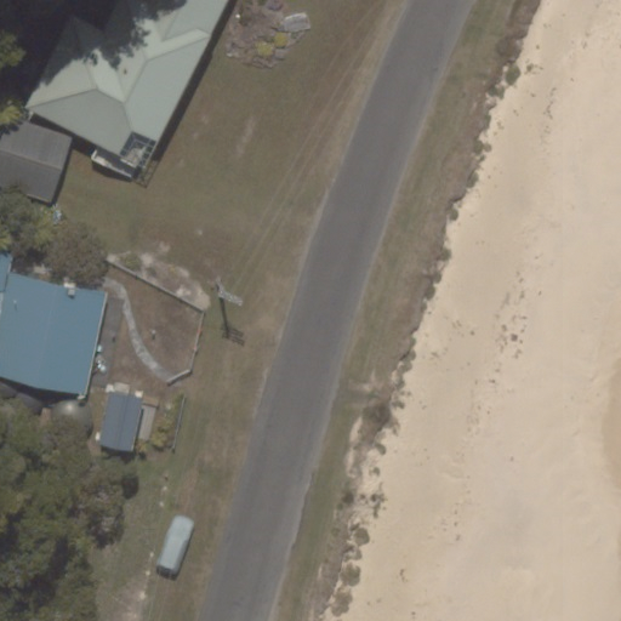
[(151,167),(224,0),(113,0),(101,28),(64,12),(20,110),(151,167)]
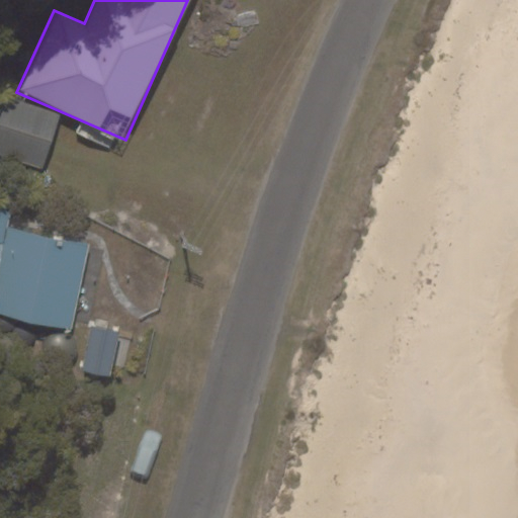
[(0,116),(0,155),(42,169),(61,114),(7,96),(0,116)]
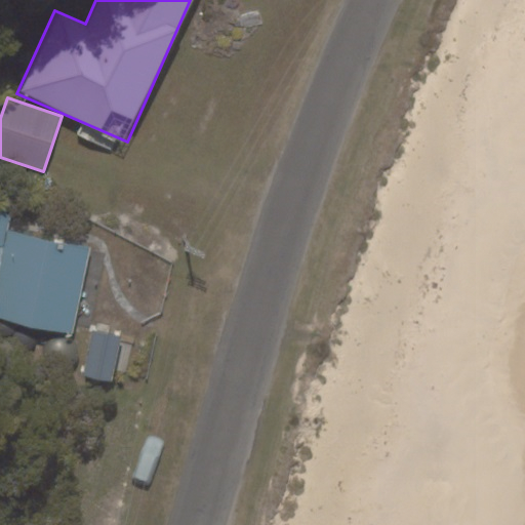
[(0,204),(0,241),(4,243),(6,232),(12,208),(0,204)]
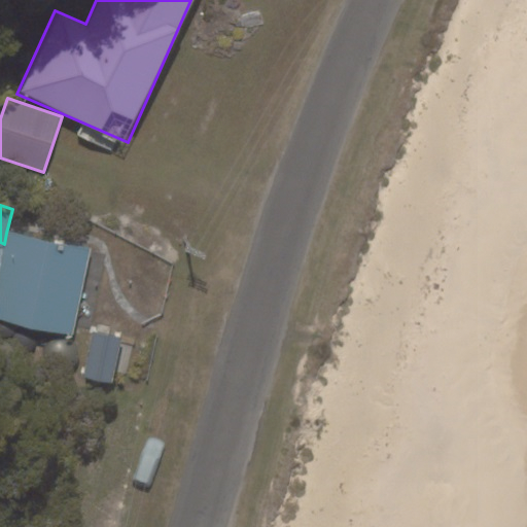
[(0,318),(72,334),(89,249),(6,233),(4,244),(0,264),(0,318)]
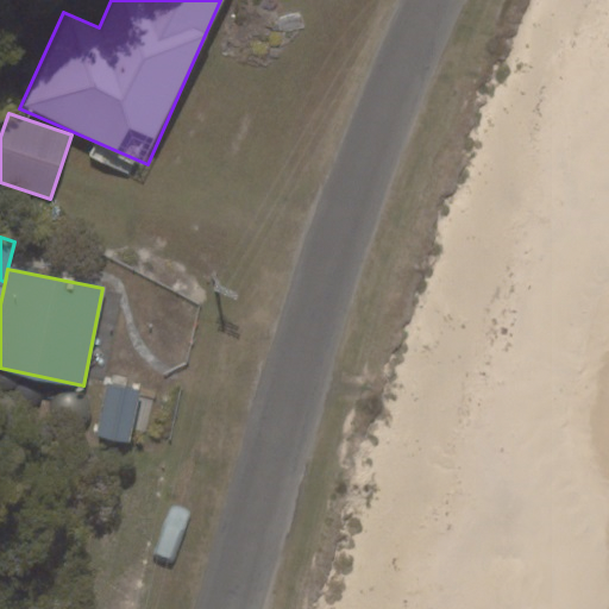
[(129,441),(138,394),(107,387),(98,434),(129,441)]
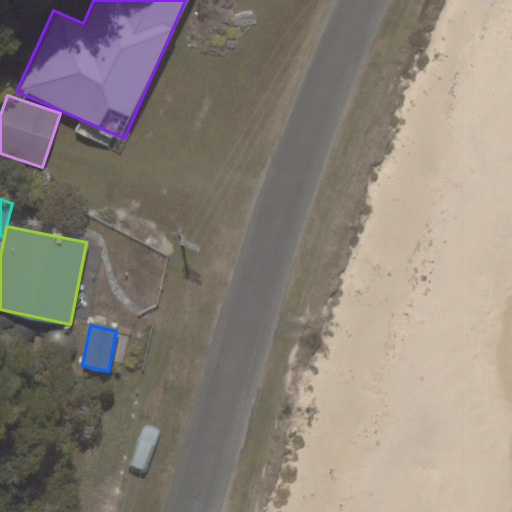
All buildings are outlined.
